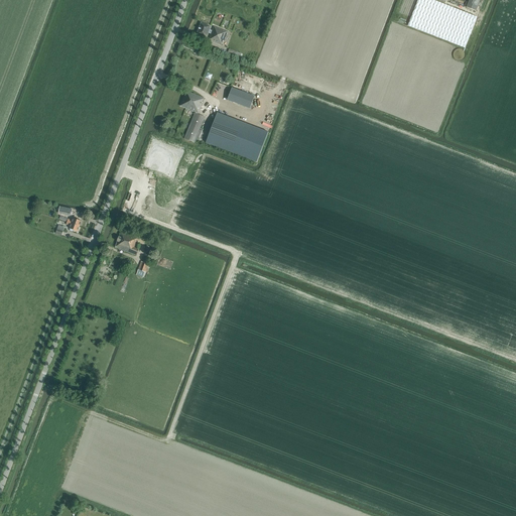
[(477,17),(431,0),(417,0),(407,26),(465,48),(477,17)]
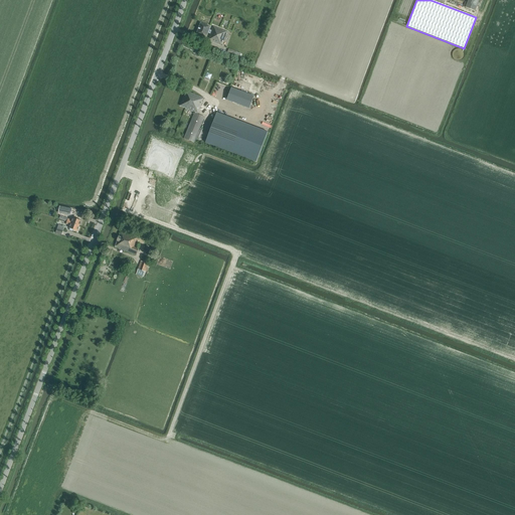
[(479,0),(468,0),(466,7),(475,11),(479,0)]
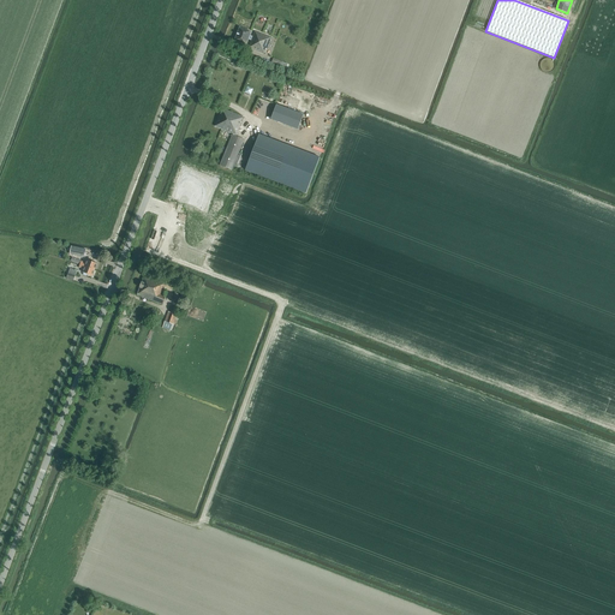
[(268,49),(272,39),(256,31),(252,39),(250,37),(251,31),(240,28),(234,41),(246,46),(249,40),(252,41),(249,48),(264,54),(267,49),(268,49)]
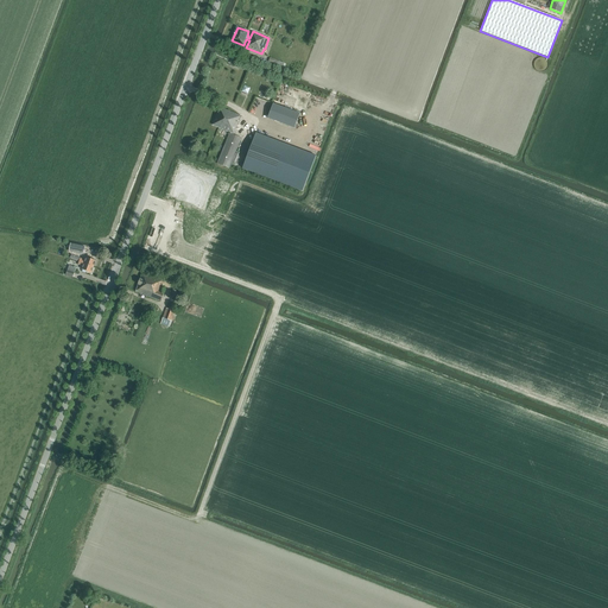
[(549,67),(549,64),(548,63),(548,62),(546,61),(545,61),(544,59),(543,59),(542,59),(539,59),(538,59),(536,62),(536,63),(534,64),(534,67),(534,68),(536,69),(536,70),(537,71),(538,71),(539,73),(540,73),(542,73),(543,73),(544,73),(546,71),(548,70),(548,69),(549,68),(549,67)]
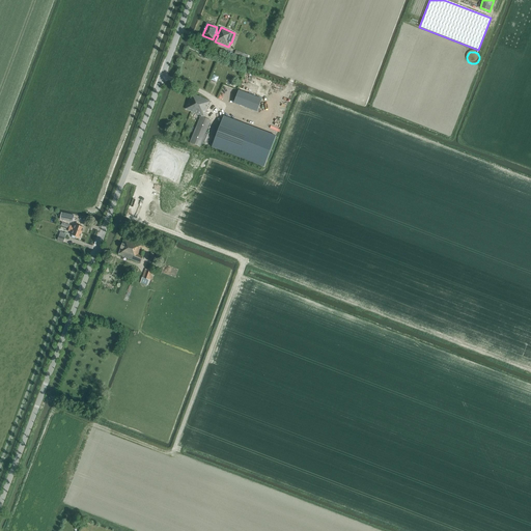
[(247,90),(256,94),(257,90),(254,88),(255,85),(252,84),(252,85),(249,84),(247,90)]
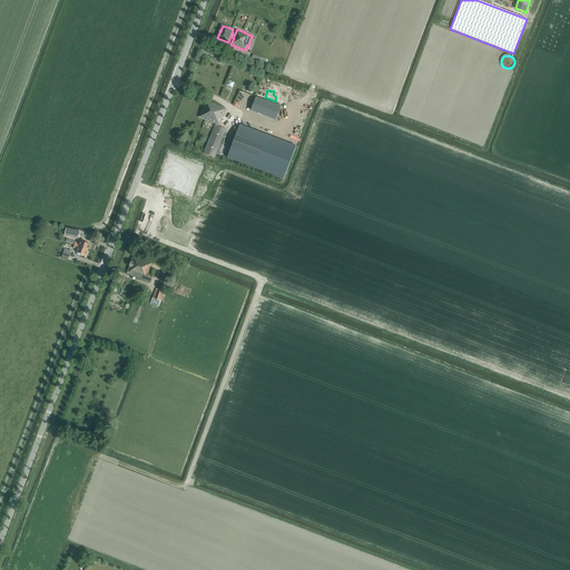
[(257,96),(252,109),(277,119),(282,106),(257,96)]
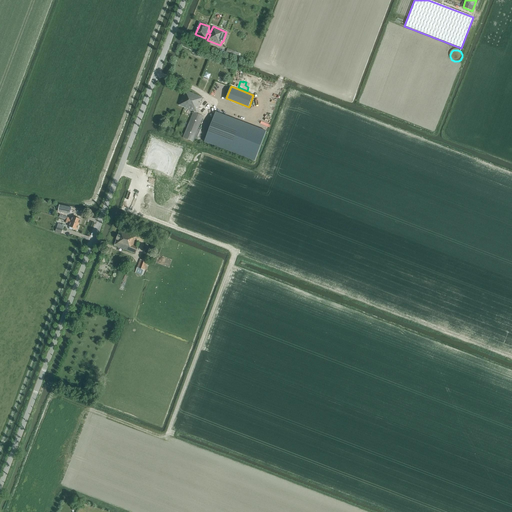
[(201,102),(202,98),(186,90),(179,105),(194,112),(183,138),(193,142),(203,117),(197,114),(201,102)]
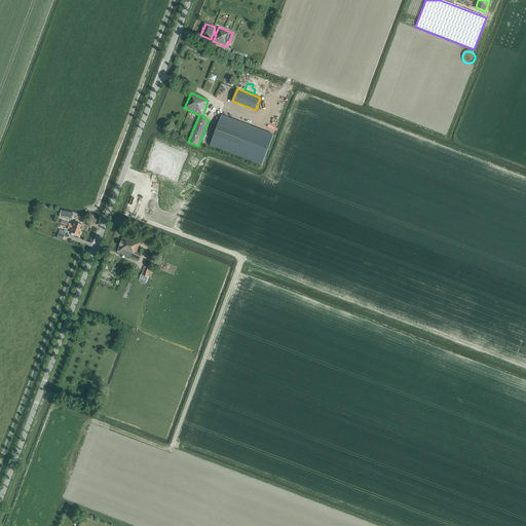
[(222,118),(211,149),(262,168),(274,137),(222,118)]
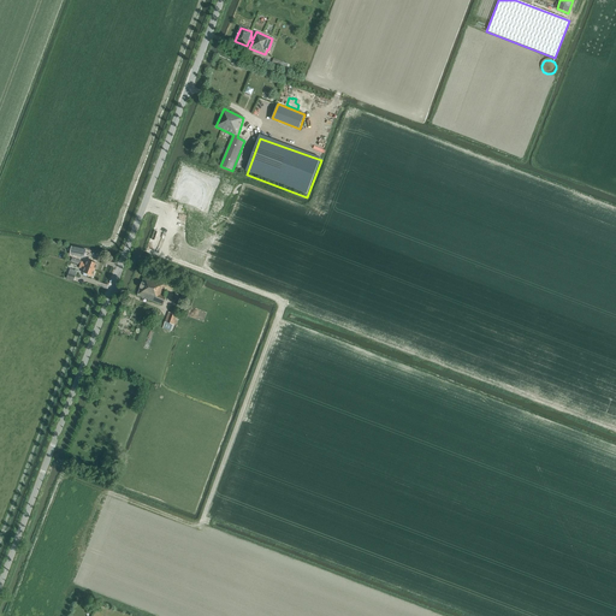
[(70,255),(84,258),(87,250),(71,247),(70,255)]
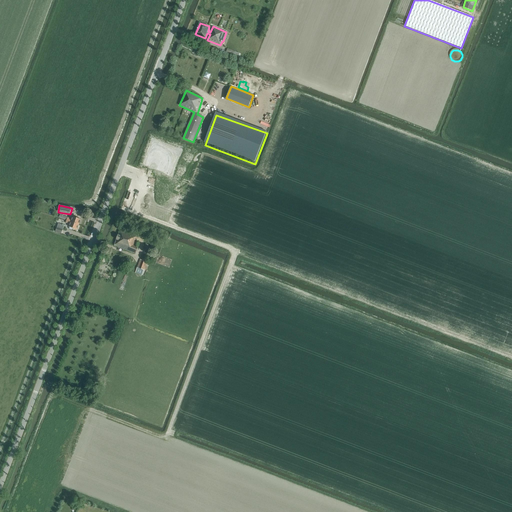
[(61,215),(59,218),(66,221),(67,220),(79,225),(81,220),(73,217),(72,220),(66,217),(61,215)]
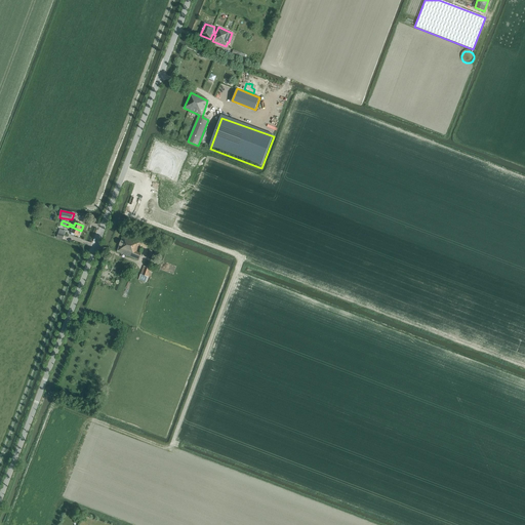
[(81,231),(69,226),(68,227),(61,224),(59,229),(65,231),(66,228),(72,231),(71,233),(79,236),(81,231)]
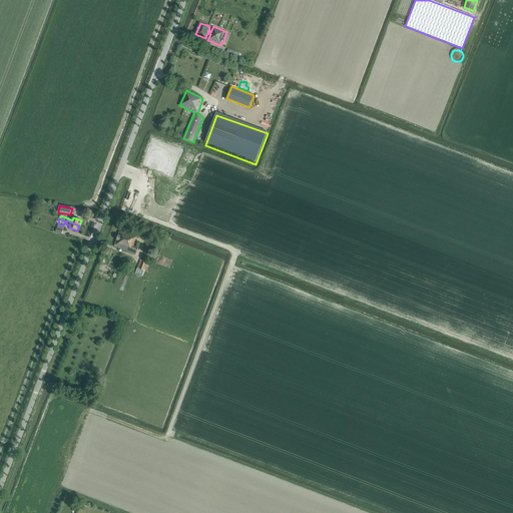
[(139,246),(135,245),(136,240),(135,239),(137,236),(121,229),(114,245),(136,254),(139,246)]
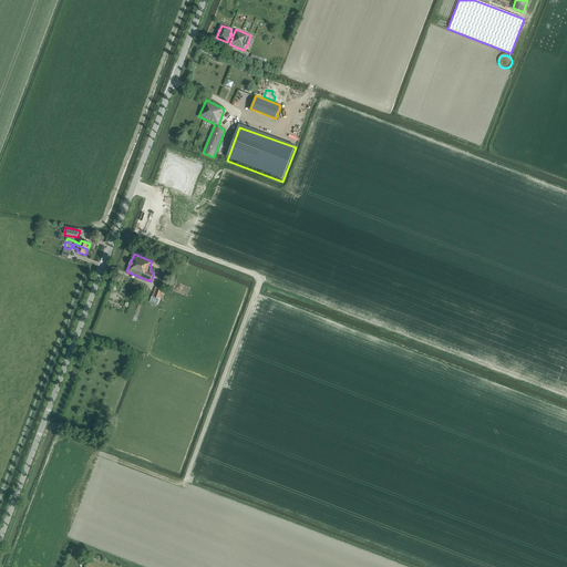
[(163,299),(165,291),(155,287),(150,302),(157,305),(160,298),(163,299)]
